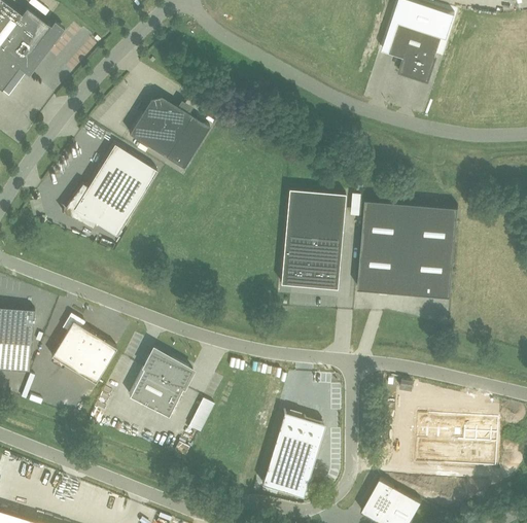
[(33,71),(39,63),(64,29),(55,22),(50,27),(47,25),(26,8),(22,15),(1,0),(0,0),(0,90),(1,91),(19,69),(30,77),(34,71),(33,71)]
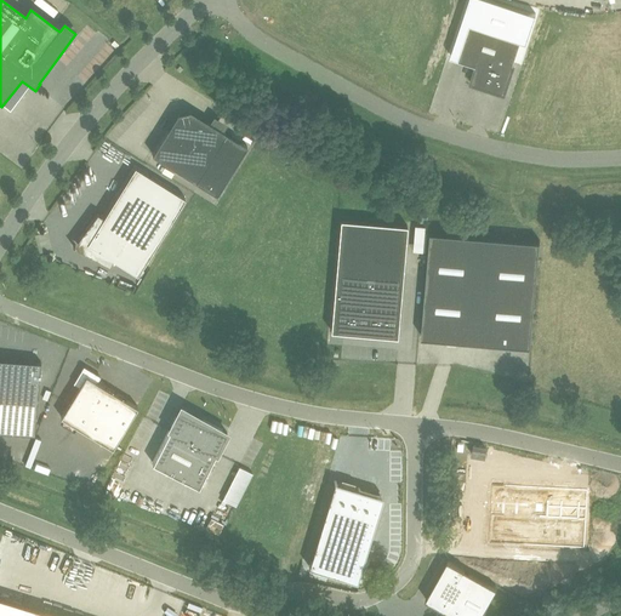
[(480,0),(469,0),(450,61),(459,63),(477,69),(471,85),(488,91),(496,93),(505,97),(514,68),(513,68),(520,45),(527,47),(536,18),(480,0)]
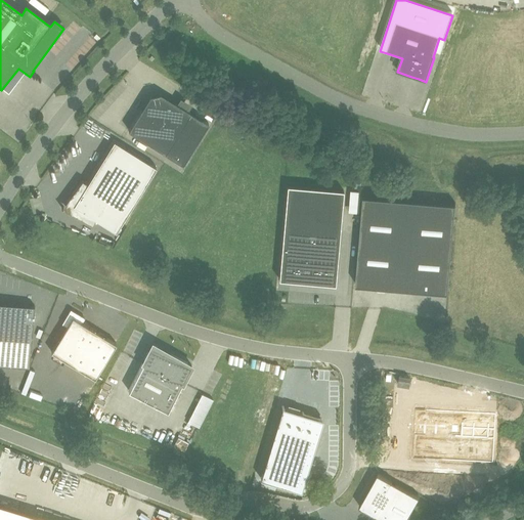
[(174,105),(173,106),(160,98),(151,100),(143,114),(141,113),(128,133),(129,134),(182,167),(208,126),(174,105)]
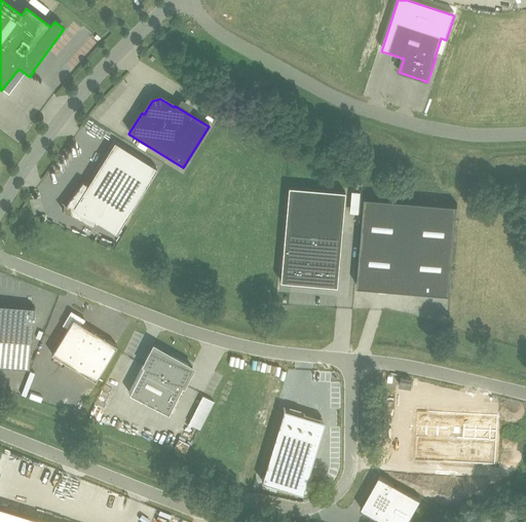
[(68,215),(70,216),(70,217),(92,228),(96,223),(116,235),(156,171),(114,145),(87,187),(82,184),(67,204),(67,207),(66,209),(66,211),(67,213),(68,215)]
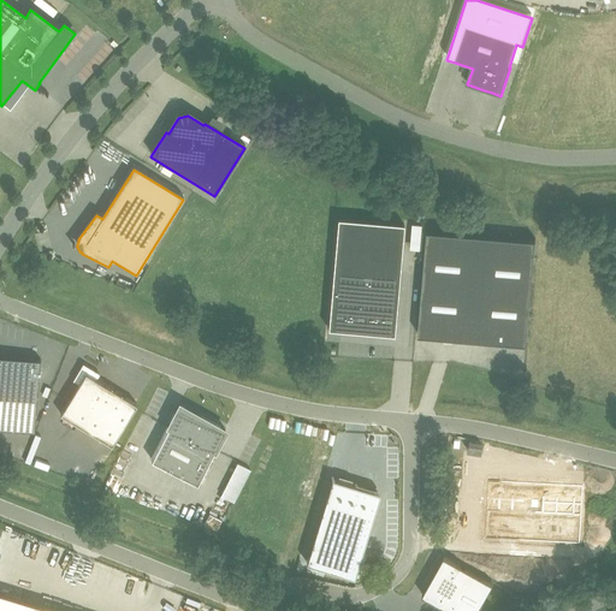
[(343,332),(355,333),(394,337),(395,312),(396,312),(403,227),(337,221),(327,332),(342,333),(343,332)]
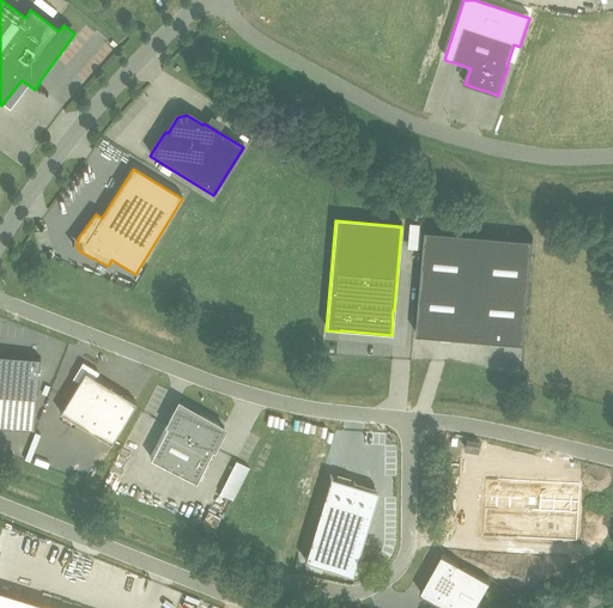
[(435,338),(487,342),(489,342),(487,345),(517,347),(516,350),(517,350),(519,345),(521,346),(525,346),(533,242),(425,232),(416,336),(435,339),(435,338)]
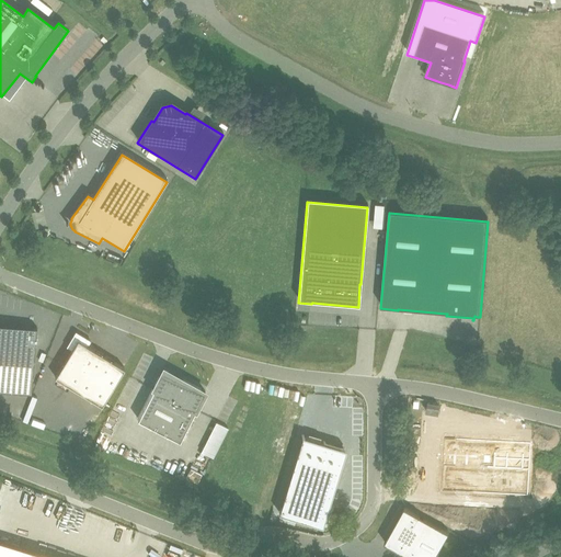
[(0,393),(25,396),(31,396),(36,331),(31,330),(0,327),(0,393)]
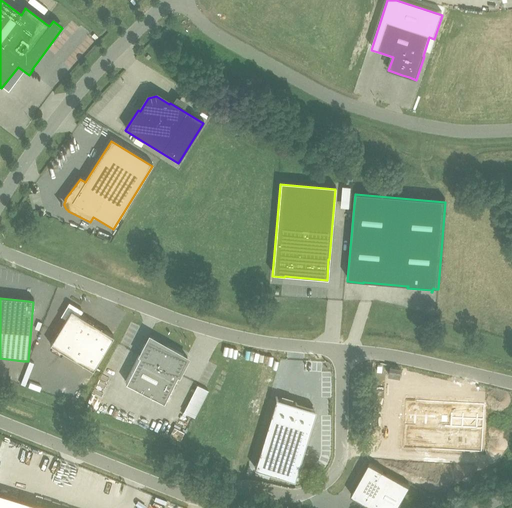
[(65,322),(50,347),(93,373),(113,339),(79,318),(82,314),(69,306),(61,319),(65,322)]
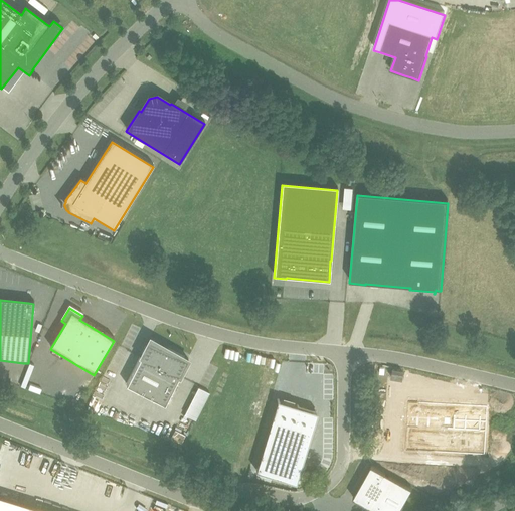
[(149,342),(140,360),(126,387),(165,407),(178,380),(179,380),(188,362),(165,350),(165,349),(163,352),(157,348),(158,346),(157,346),(149,342)]
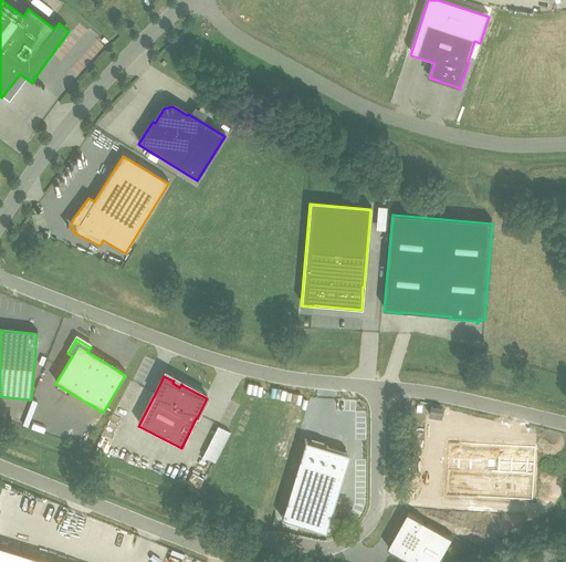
[(285,505),(281,520),(310,529),(312,521),(322,524),(327,526),(331,513),(348,457),(346,456),(322,448),(311,445),(304,444),(285,505)]
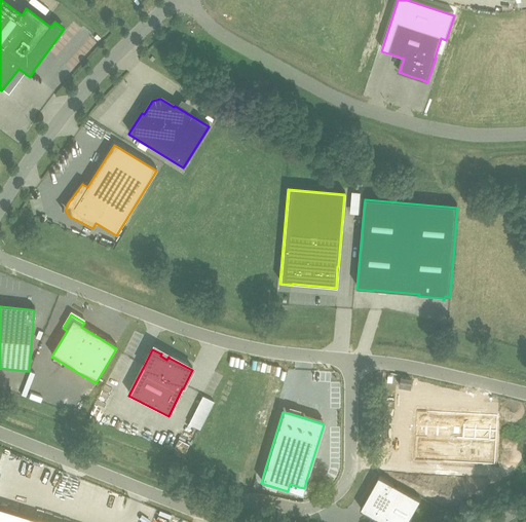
[(417,414),(414,464),(495,469),(498,419),(417,414)]
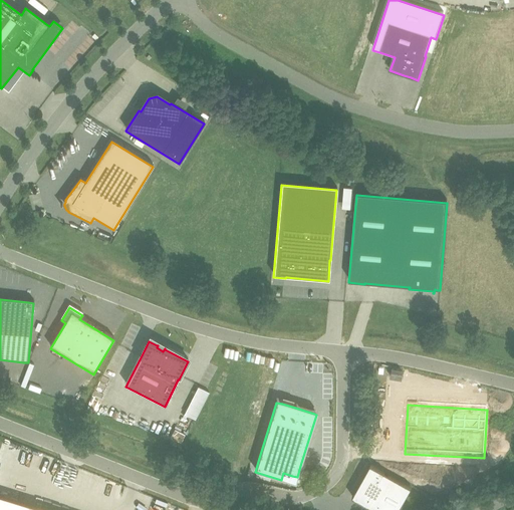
[(370,467),(352,500),(369,509),(400,509),(412,490),(370,467)]
